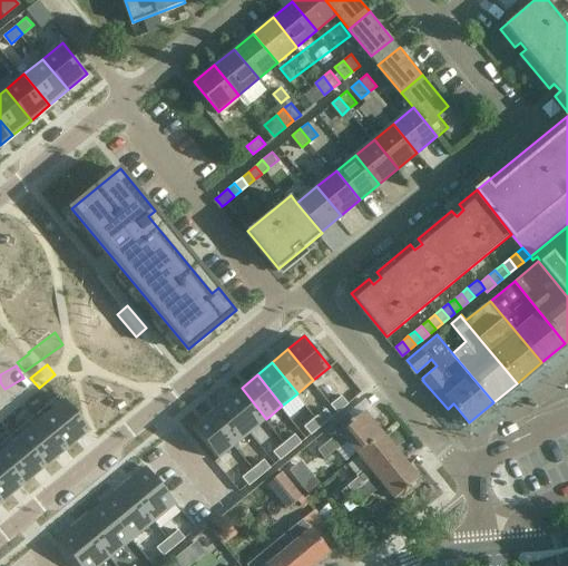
[(242,388),(226,400),(252,431),(266,419),(242,388)]
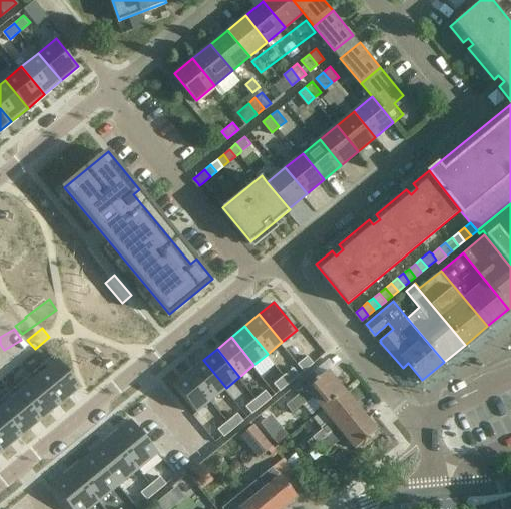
[(55,354),(34,370),(61,403),(81,386),(55,354)]
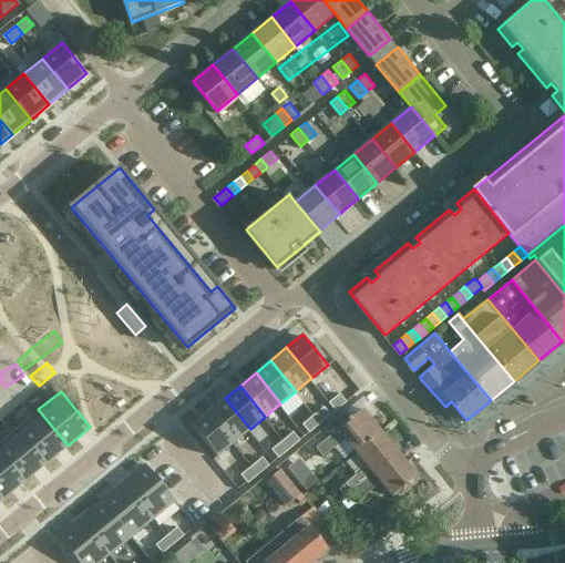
[(340,391),(329,400),(337,409),(348,400),(340,391)]
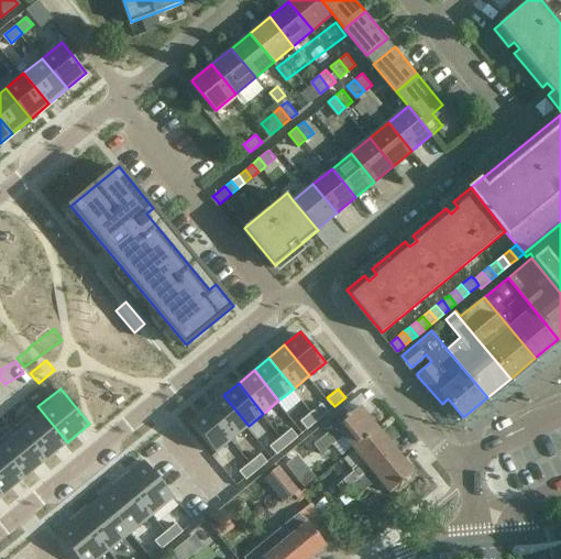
[(223,395),(208,408),(233,438),(249,426),(223,395)]
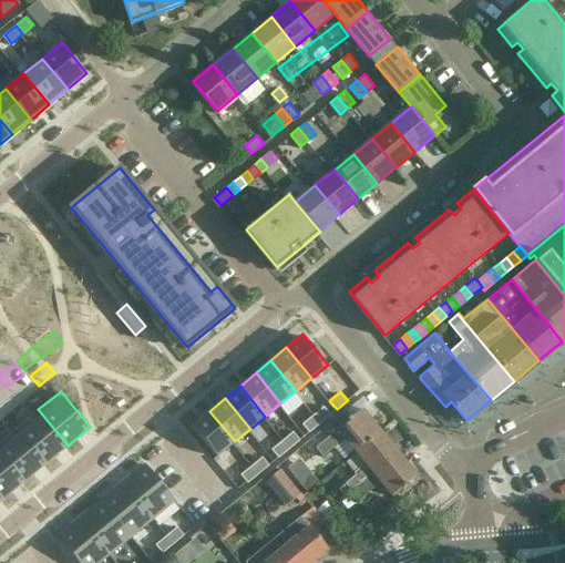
[(326,405),(315,413),(321,422),(332,413),(326,405)]
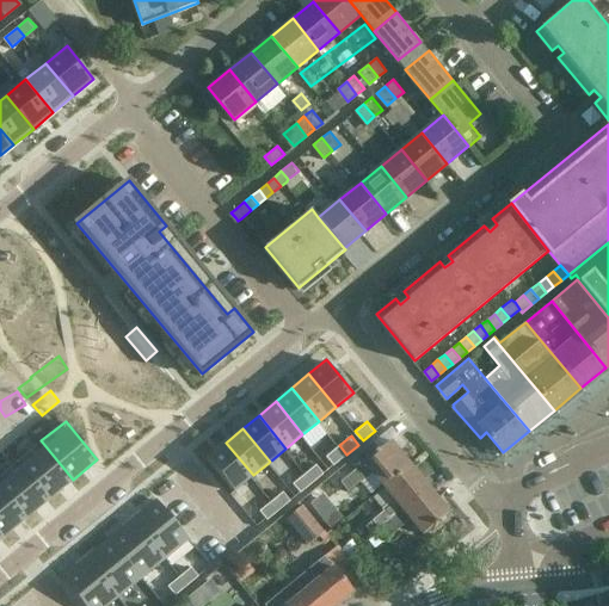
[(385,484),(412,463),(392,439),(365,461),(342,480),(349,488),(361,480),(362,481),(374,471),(385,484)]
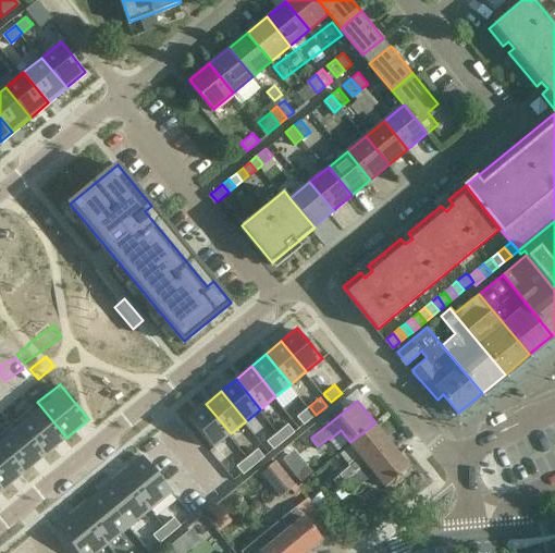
[(37,402),(16,419),(46,455),(66,438),(37,402)]
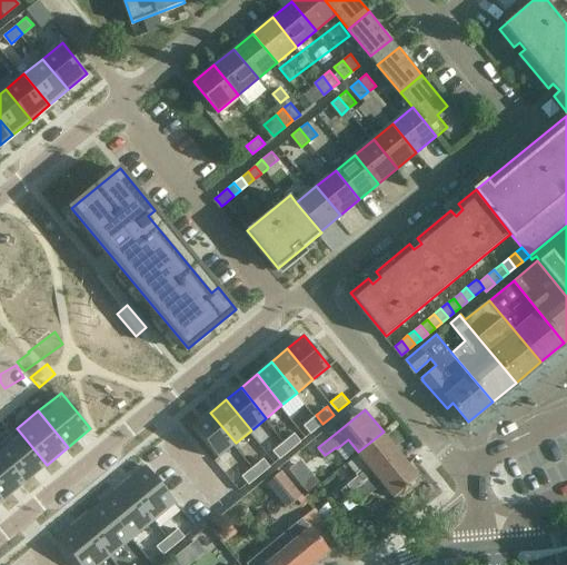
[(210,413),(194,426),(219,457),(236,443),(210,413)]
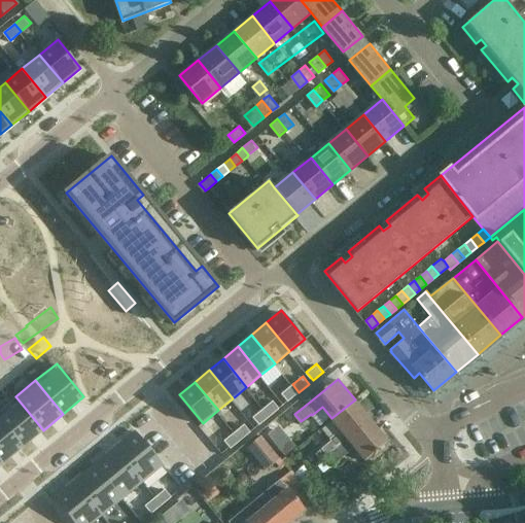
[(292,384),(282,392),(288,401),(299,392),(292,384)]
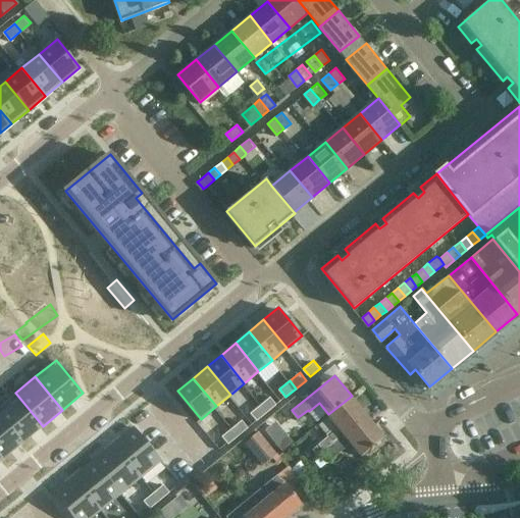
[(15,393),(0,405),(0,414),(22,443),(43,426),(15,393)]
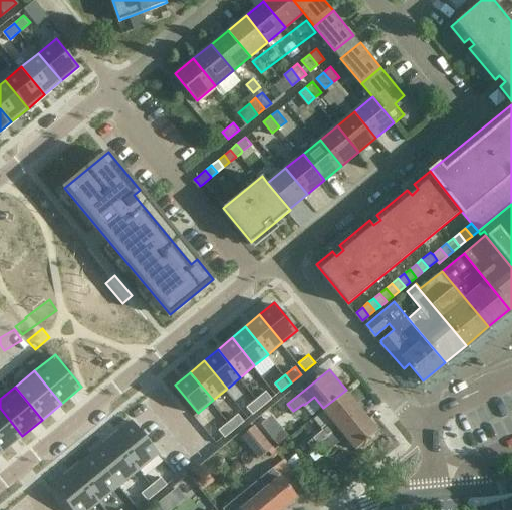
[(267,390),(257,398),(263,405),(273,397),(267,390)]
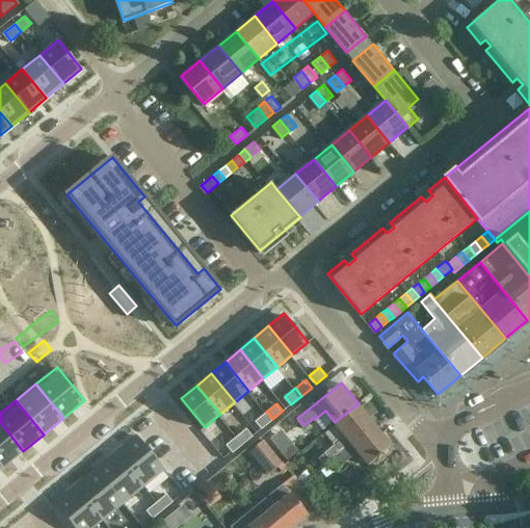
[(333,462),(376,425),(359,403),(335,422),(345,434),(318,456),(325,464),(330,458),(333,462)]
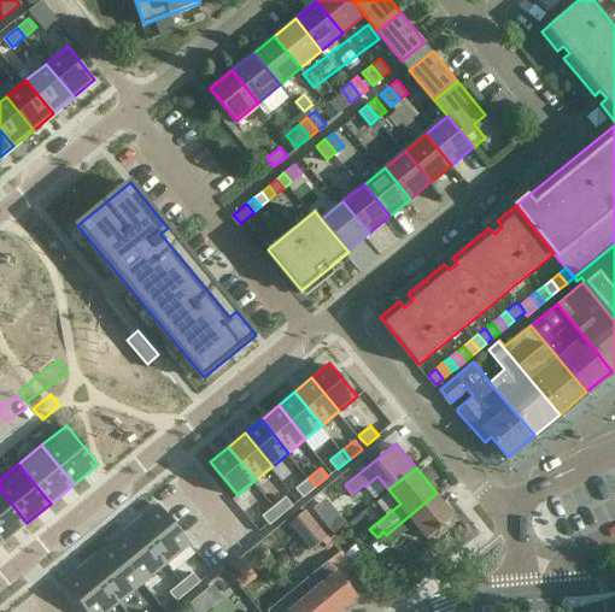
[(309,477),(297,487),(304,495),(316,486),(309,477)]
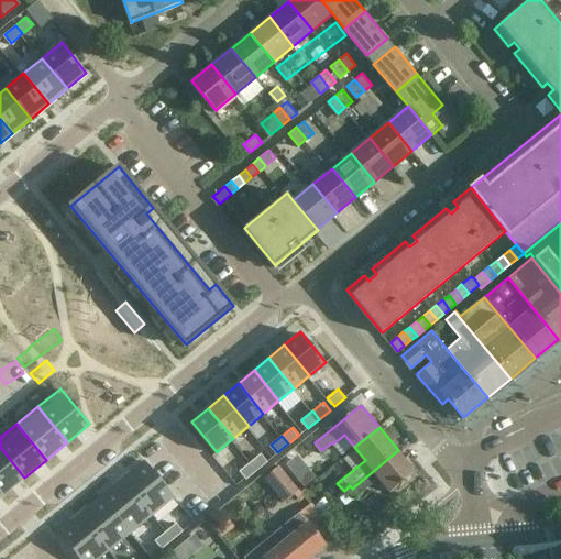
[(210,445),(200,453),(215,470),(224,462),(210,445)]
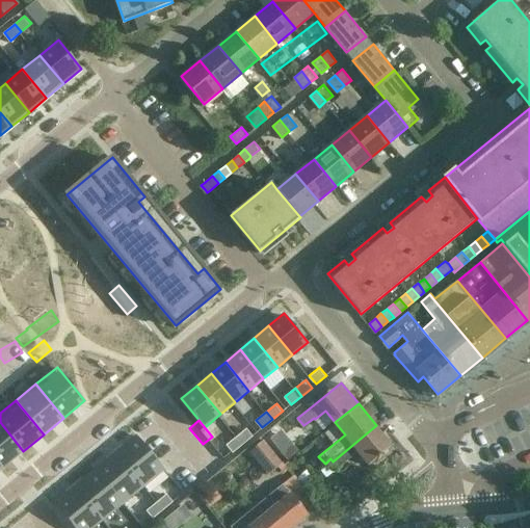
[(0,465),(2,468),(23,451),(0,422),(0,465)]
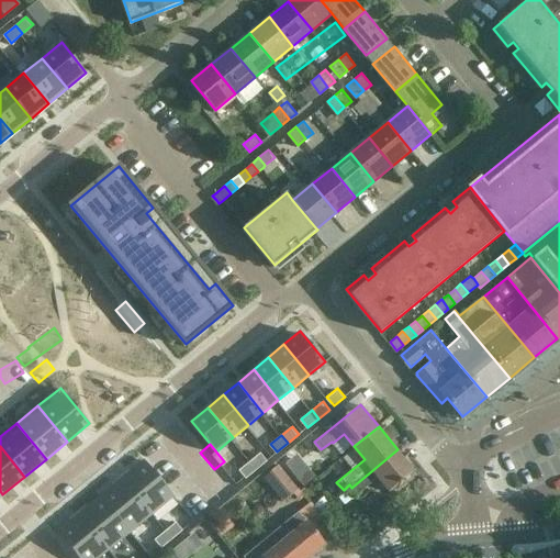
[(398,449),(351,488),(357,494),(379,476),(390,490),(414,469),(398,449)]
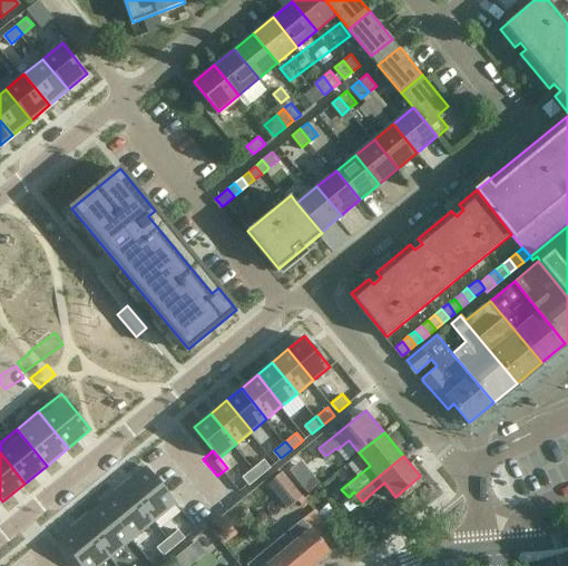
[(265,458),(254,467),(261,475),(272,466),(265,458)]
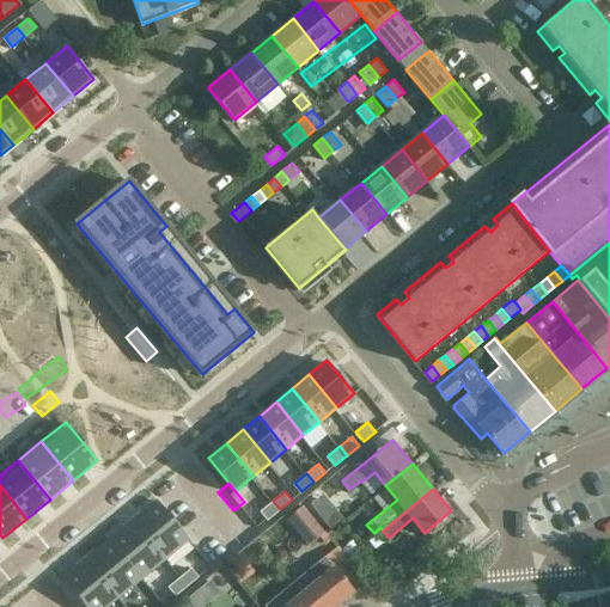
[(158,498),(134,519),(166,557),(190,538),(158,498)]
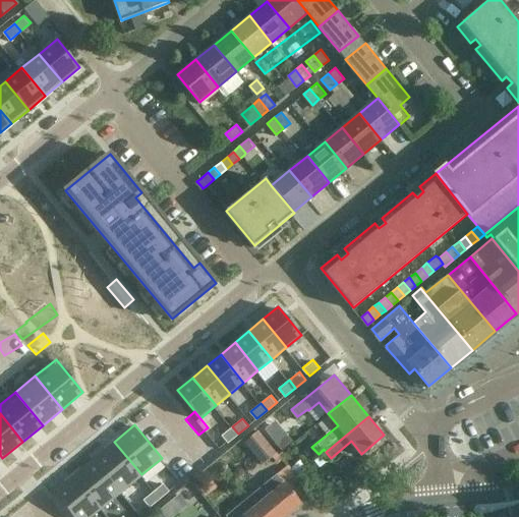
[(232,426),(222,435),(229,442),(238,434),(232,426)]
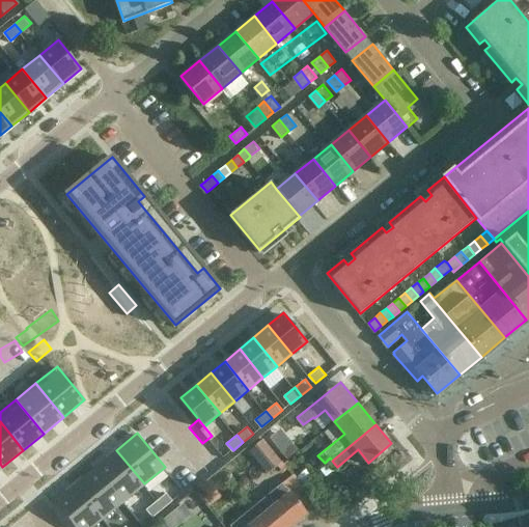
[(282,459),(263,438),(249,450),(268,471),(282,459)]
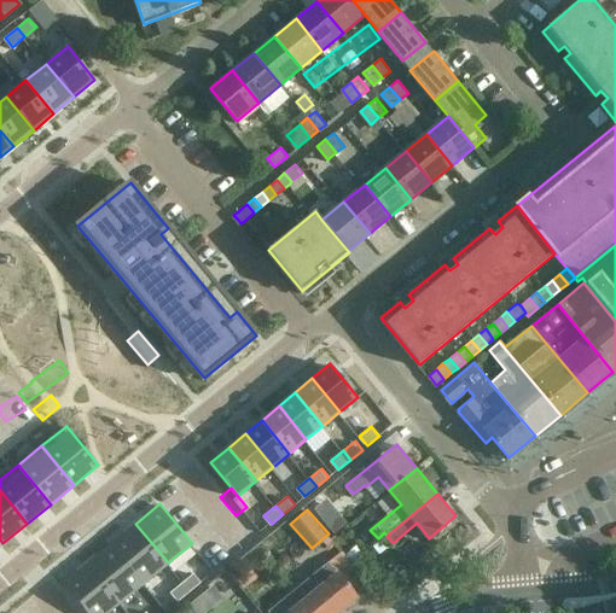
[(348,521),(341,512),(327,523),(336,532),(348,521)]
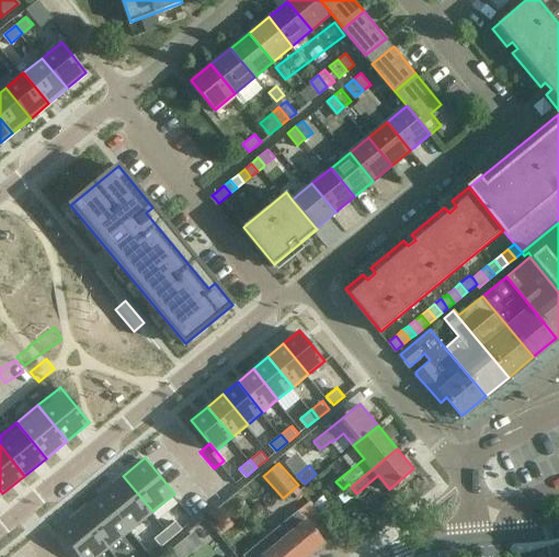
[(123,476),(101,493),(130,529),(152,511),(123,476)]
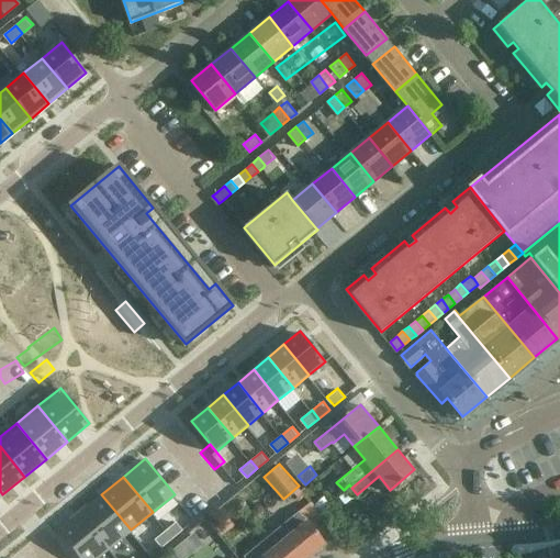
[(101,494),(80,512),(110,548),(131,529),(101,494)]
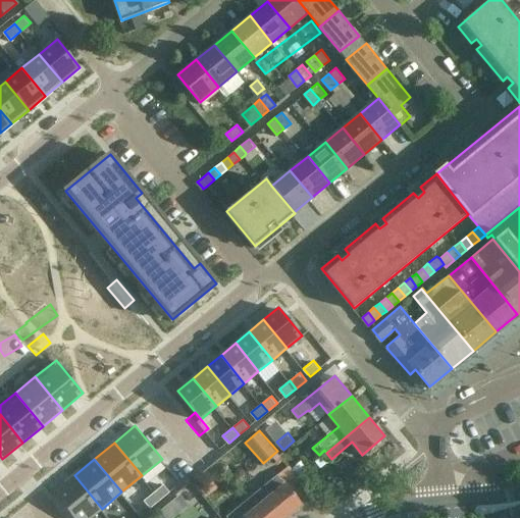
[(300,506),(302,504),(284,482),(297,472),(290,464),(257,490),(279,517),(284,517),(291,513),(296,515),(301,510),(300,506)]
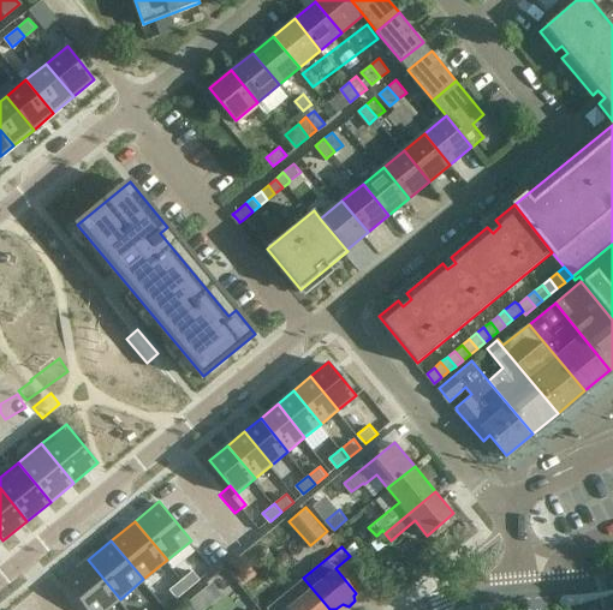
[(88,560),(64,580),(88,609),(106,609),(120,599),(88,560)]
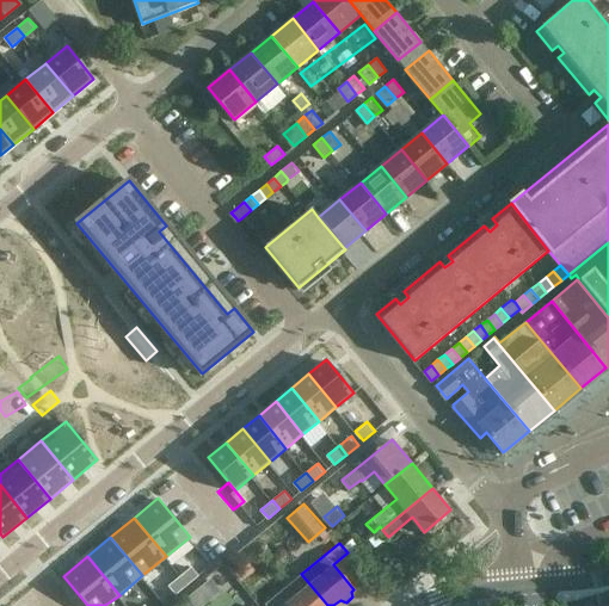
[(192,566),(180,575),(189,583),(200,574),(192,566)]
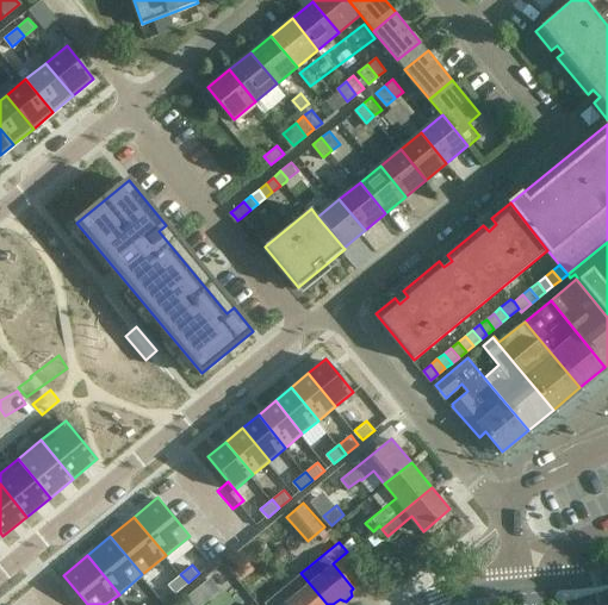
[(327,604),(301,573),(277,593),(266,602),(267,604),(327,604)]
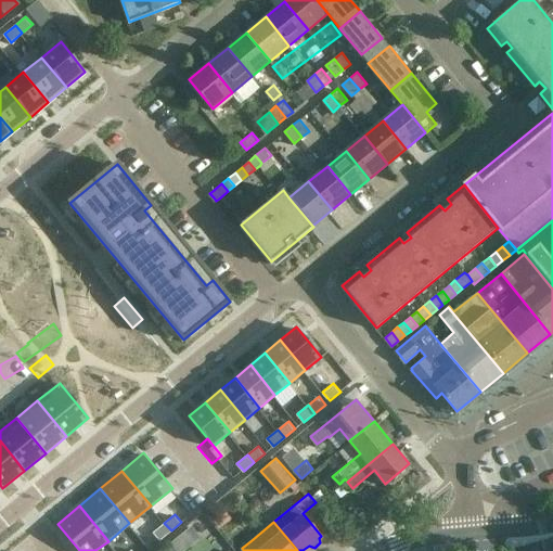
[(164,523),(154,532),(161,539),(171,530),(164,523)]
